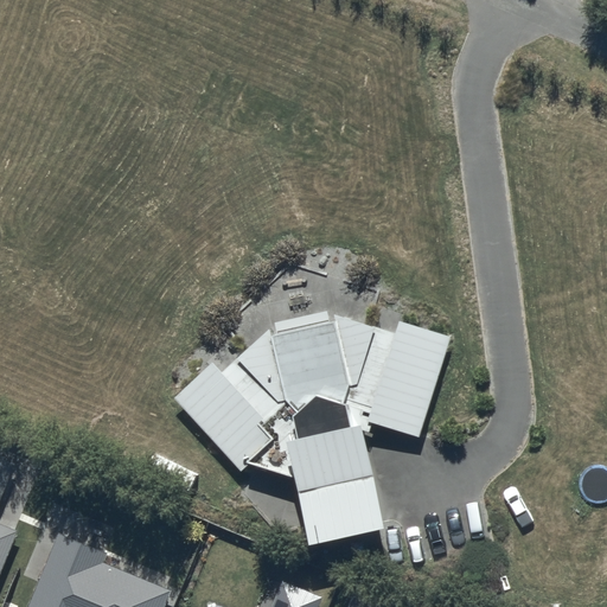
[(213,363),(176,398),(240,472),(250,462),(295,478),(308,547),(388,531),(365,432),(370,435),(374,426),(417,439),(448,338),(401,324),(397,336),(326,313),(275,324),(222,372),(213,363)]
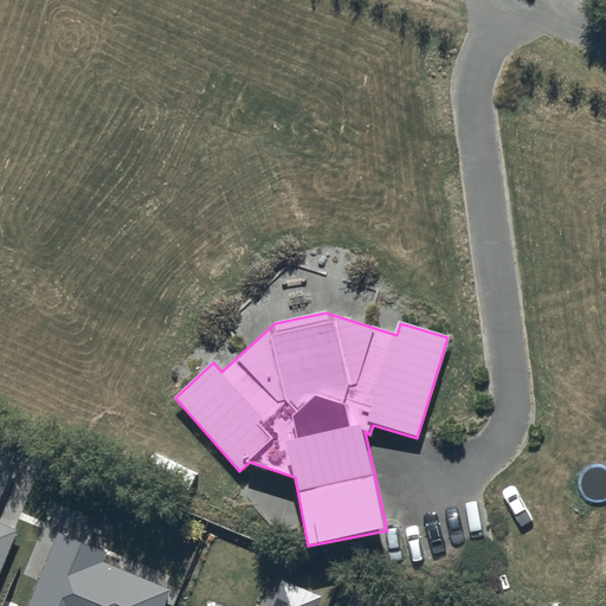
[(0,494),(11,468),(0,462),(0,569),(17,532),(0,524),(0,494)]
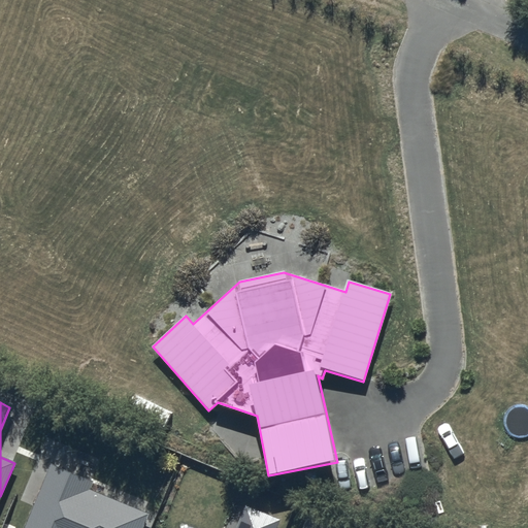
[(93,481),(50,463),(22,527),(143,527),(150,514),(90,489),(93,481)]
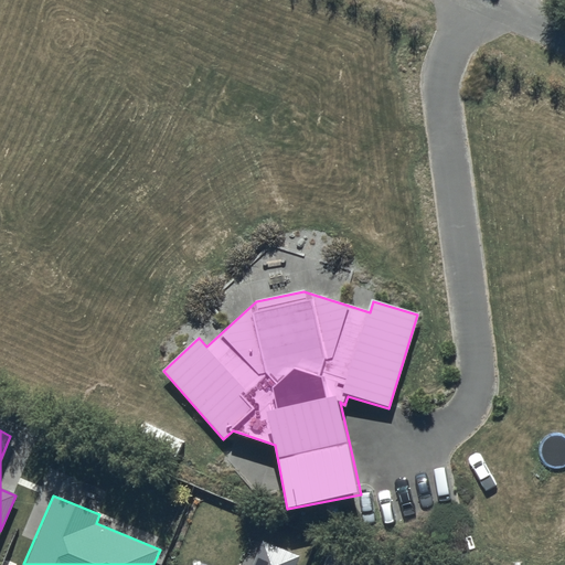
[(296,564),(300,557),(262,541),(251,564),(296,564)]
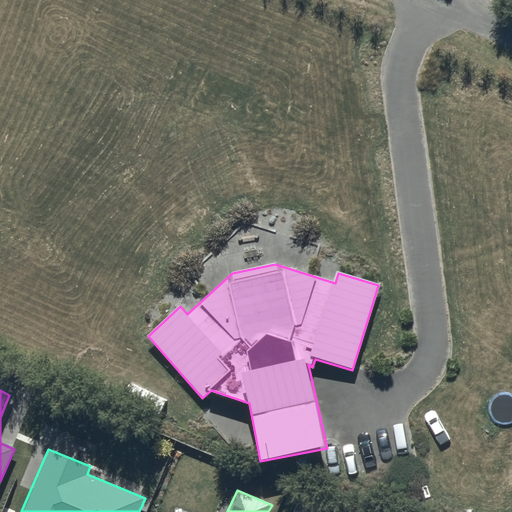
[(341,511),(300,495),(292,511),(341,511)]
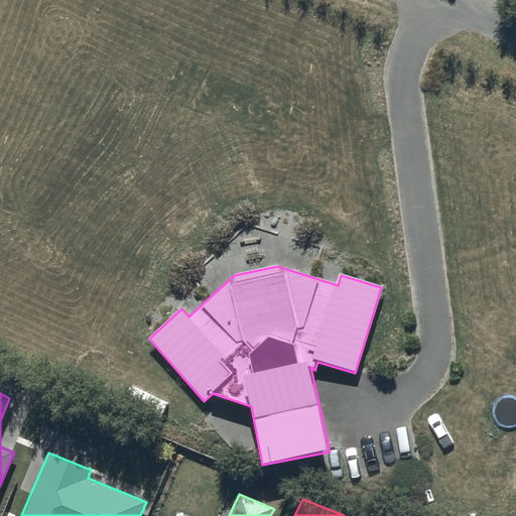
All buildings are outlined.
